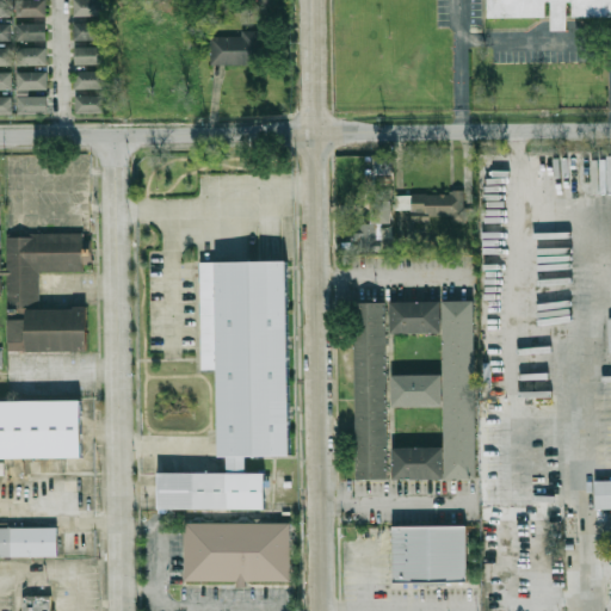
[(0,14),(0,0),(18,0),(18,14),(0,14)]
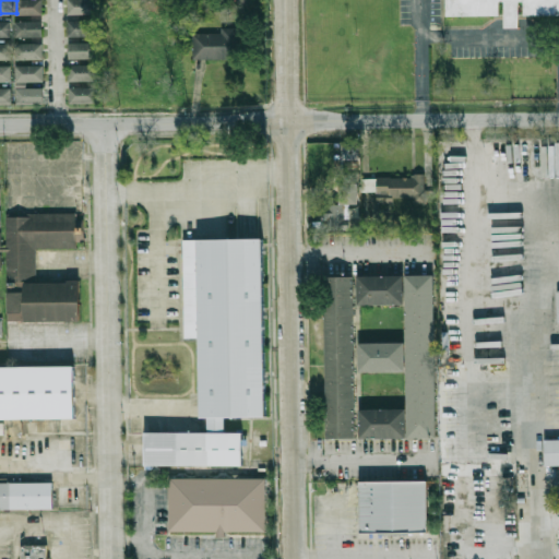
[(21,13),(21,0),(48,0),(48,13),(21,13)]
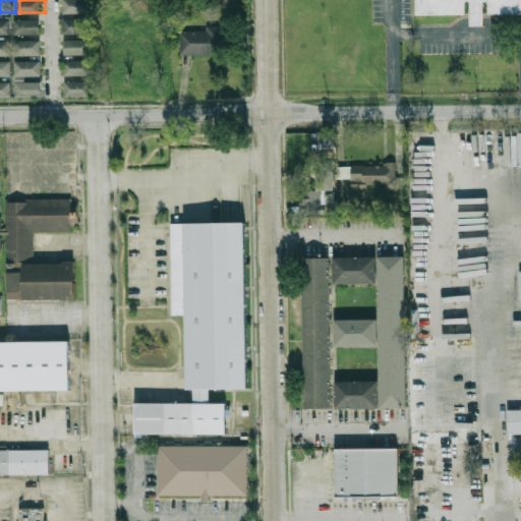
[(67,12),(67,0),(93,0),(93,12),(67,12)]
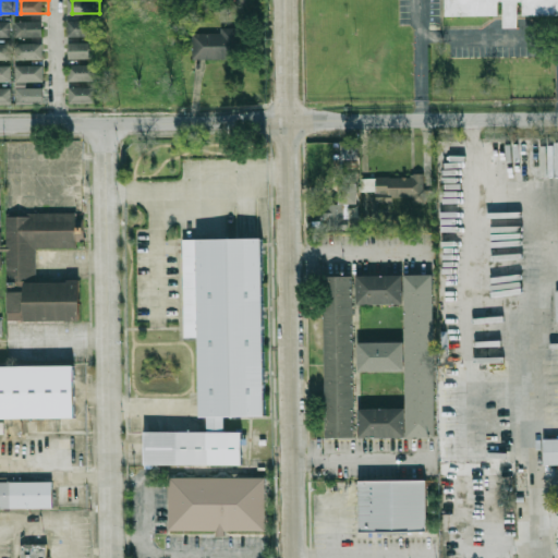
[(557,0),(445,0),(445,16),(498,15),(497,2),(502,1),(502,27),(518,27),(518,2),(522,2),(522,15),(557,14),(557,0)]
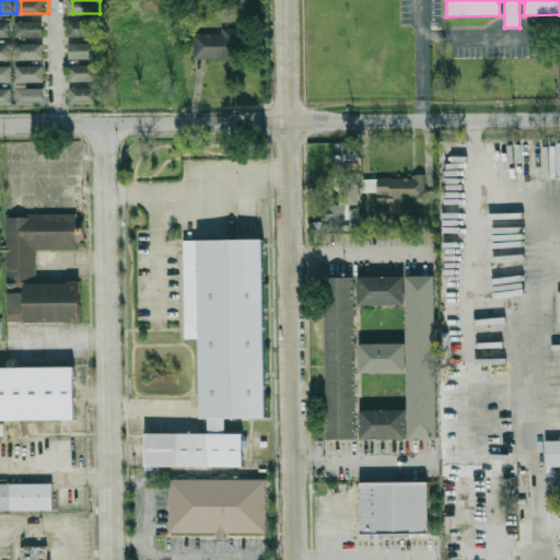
[(0,36),(0,20),(16,20),(16,36),(0,36)]
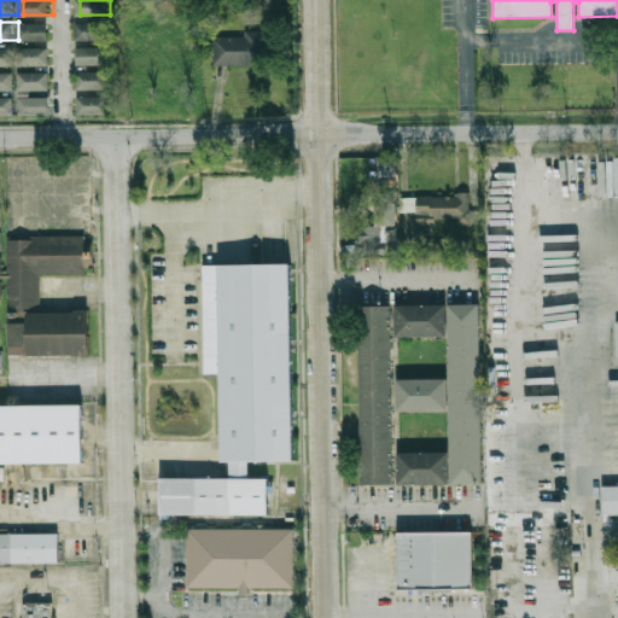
[(24,40),(24,23),(54,22),(54,40),(24,40)]
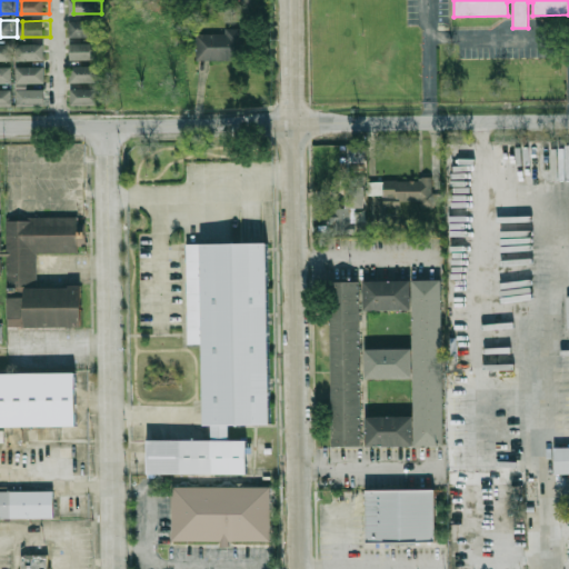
[(73,37),(73,20),(101,20),(102,37),(73,37)]
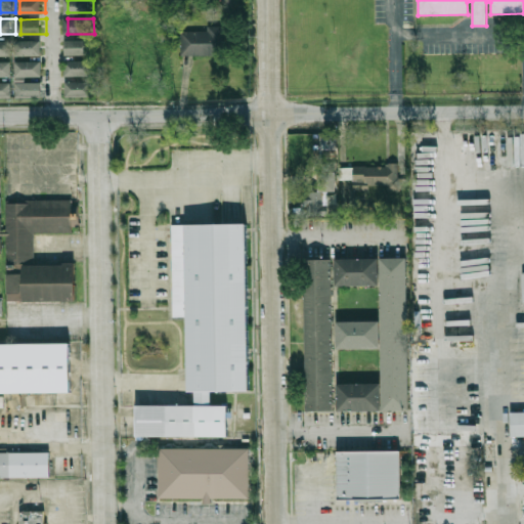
[(187,54),(187,32),(214,32),(213,27),(229,27),(229,53),(187,54)]
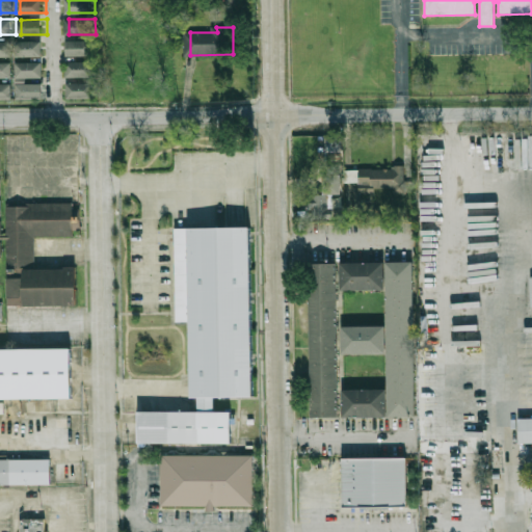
[(70,55),(70,41),(96,40),(96,55),(70,55)]
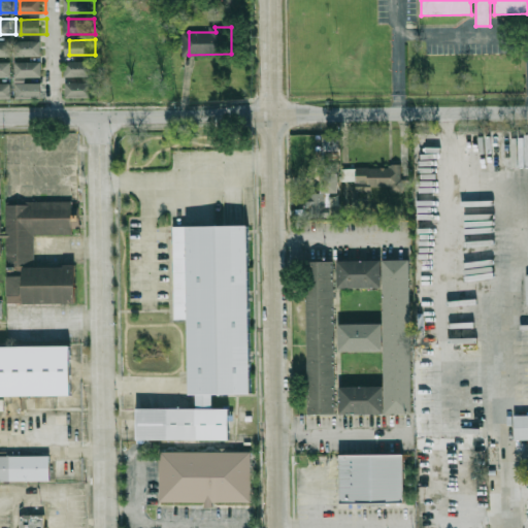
[(0,55),(0,40),(15,40),(17,55),(0,55)]
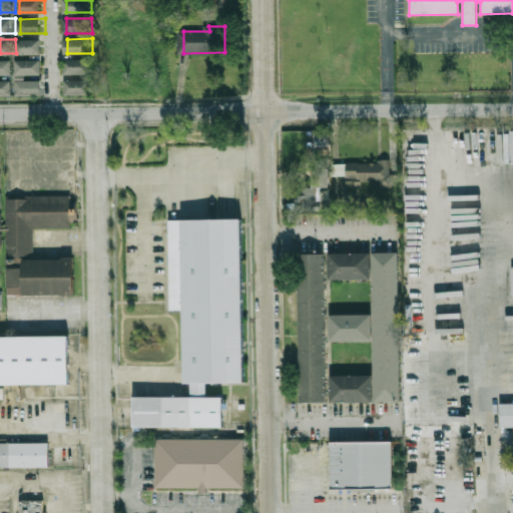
[(20,54),(20,39),(45,39),(45,53),(20,54)]
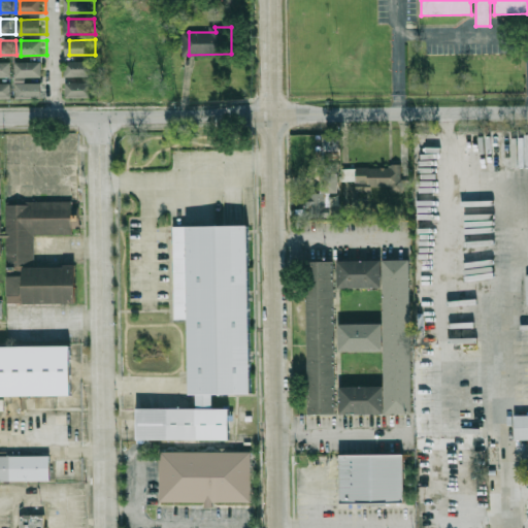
[(0,75),(0,61),(17,61),(17,75),(0,75)]
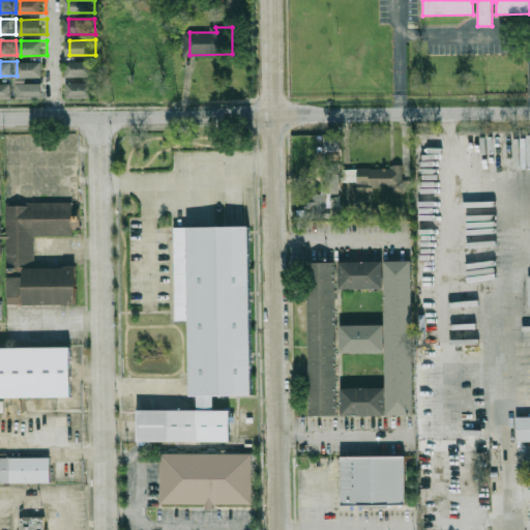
[(22,77),(22,61),(48,61),(48,76),(22,77)]
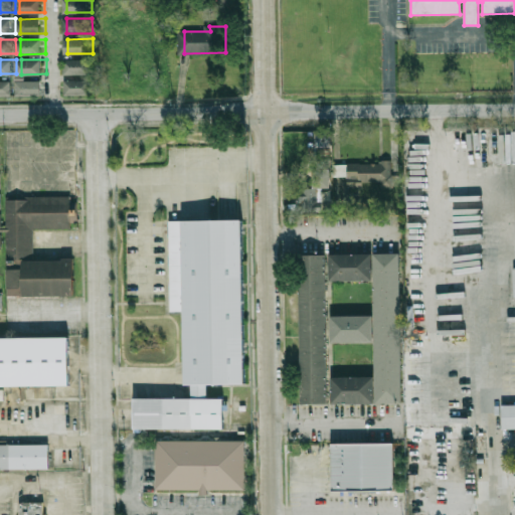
[(68,73),(67,59),(94,59),(94,73),(68,73)]
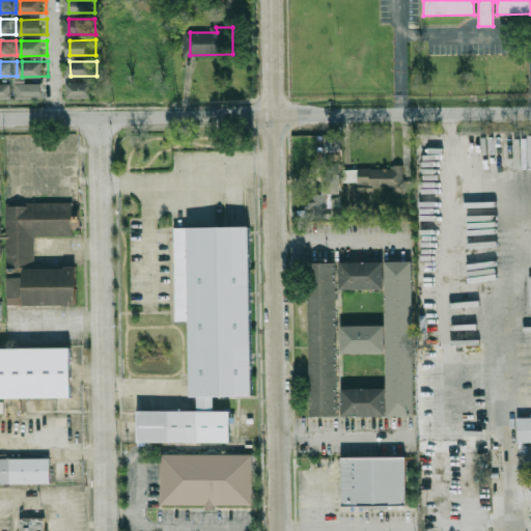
[(0,98),(0,82),(18,82),(18,98),(0,98)]
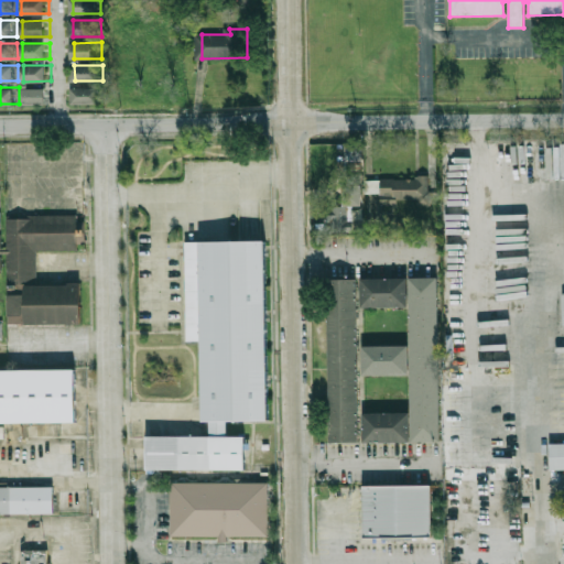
[(23,104),(23,88),(51,87),(51,104),(23,104)]
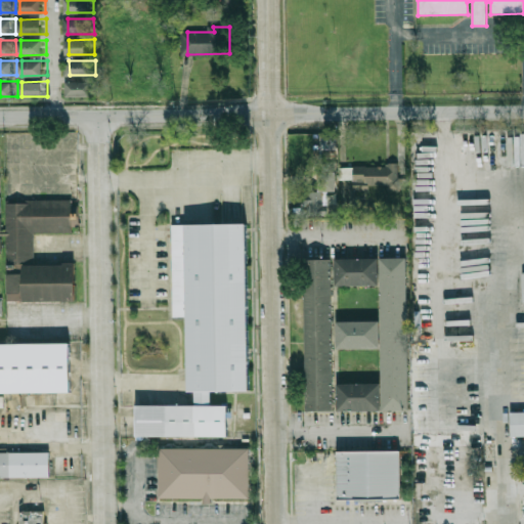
[(70,96),(70,81),(95,81),(95,96),(70,96)]
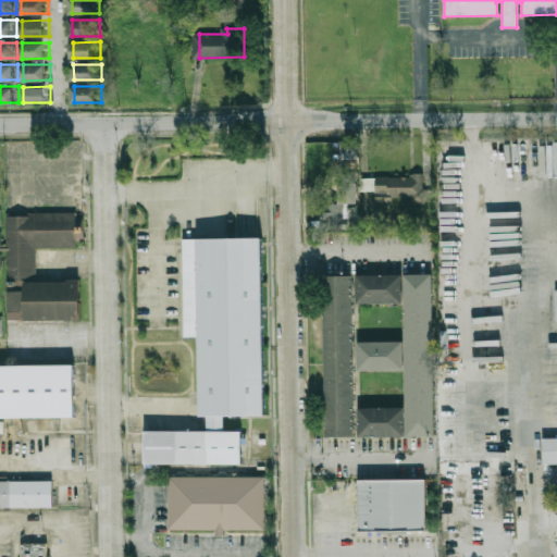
[(423,202),(423,175),(363,176),(363,190),(374,190),(374,202),(391,202),(391,197),(410,197),(410,202),(423,202)]
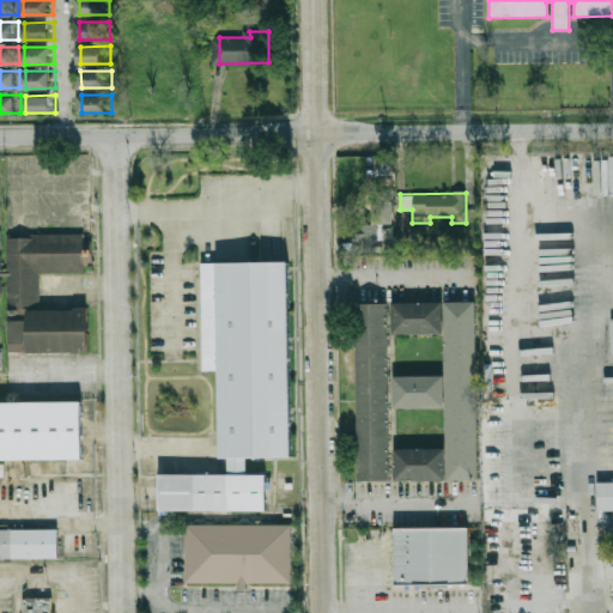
[(371,199),(372,223),(356,224),(357,252),(380,250),(378,224),(393,223),(392,199),(371,199)]
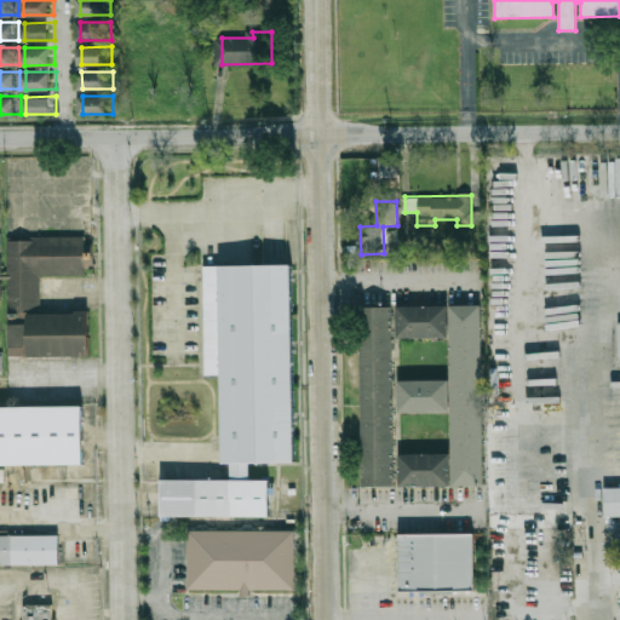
[(5,236),(82,234),(84,275),(38,275),(39,313),(73,313),(73,310),(87,310),(87,354),(7,355),(5,236)]
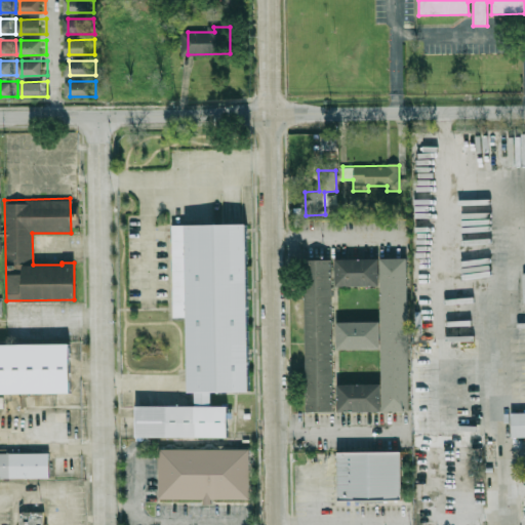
[(134,406),(193,405),(193,392),(187,392),(186,317),(173,317),(172,225),(244,224),(247,390),(210,391),(210,406),(226,406),(226,436),(135,437),(134,406)]
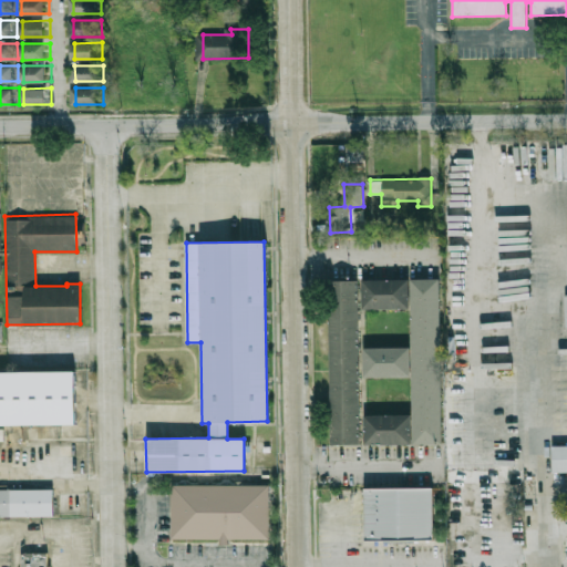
[(326,278),(357,278),(359,442),(327,442),(326,278)]
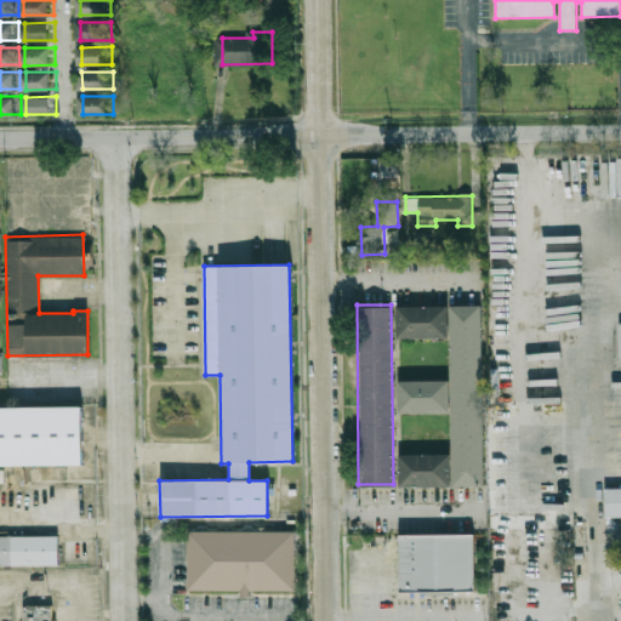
[(394,306),(446,305),(446,337),(394,337),(394,306)]
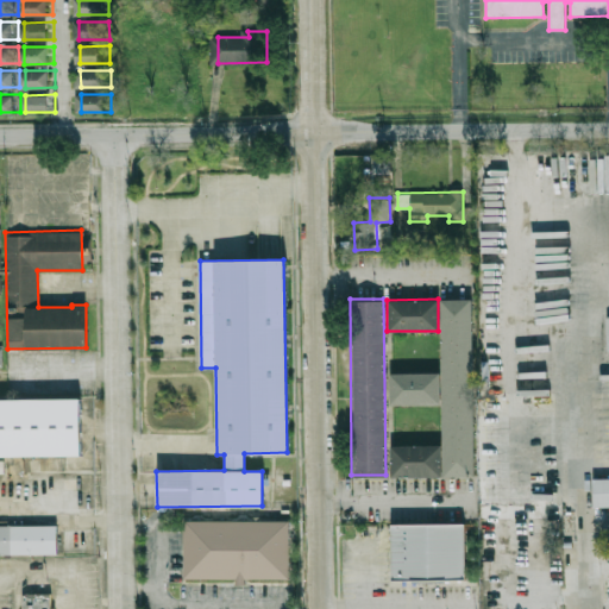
[(470,300),(471,476),(443,476),(440,300),(470,300)]
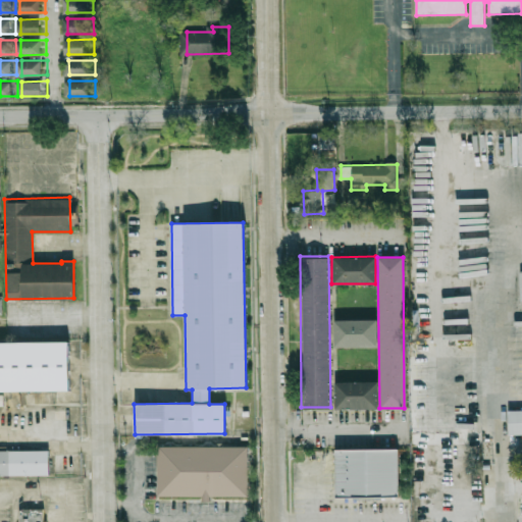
[(332,319),(375,319),(375,347),(332,347),(332,319)]
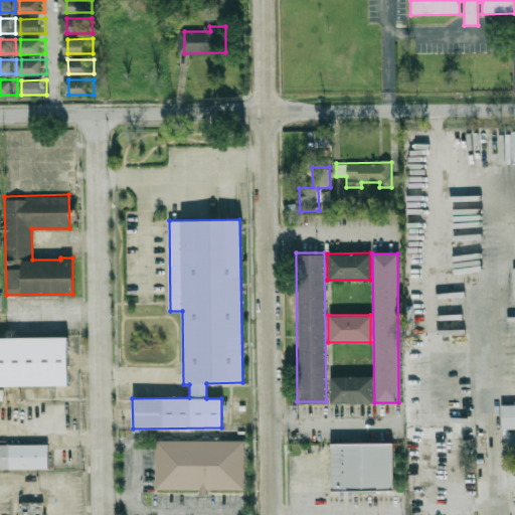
[(0,338),(66,338),(66,385),(0,385),(0,338)]
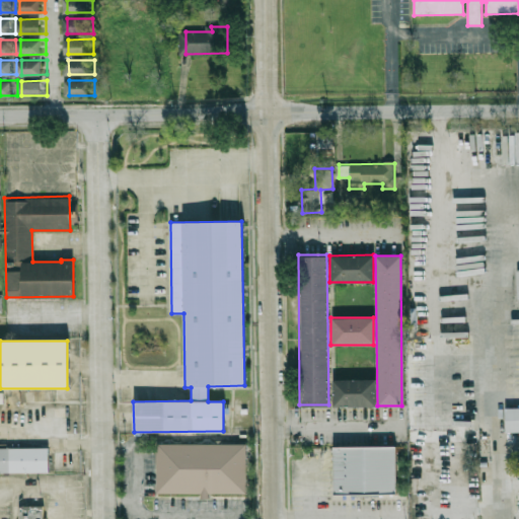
[(331,380),(374,379),(374,405),(331,405),(331,380)]
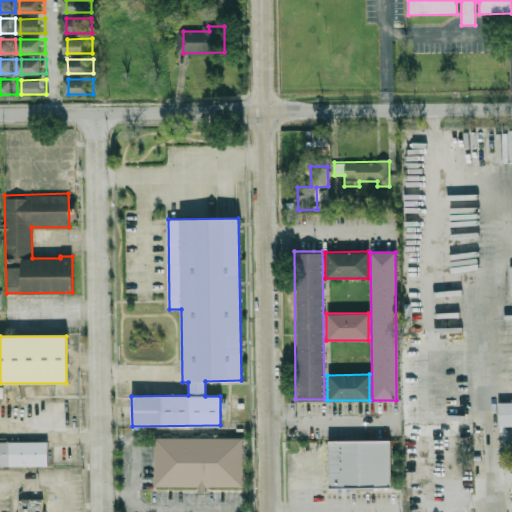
[(511,402),(499,402),(499,426),(511,426),(511,402)]
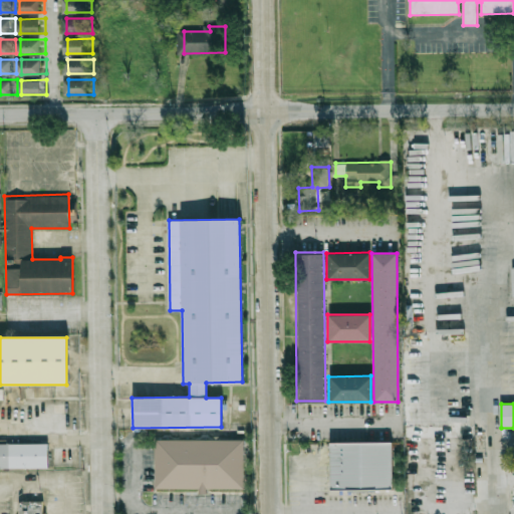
[(243,489),(157,488),(158,438),(244,439),(243,489)]
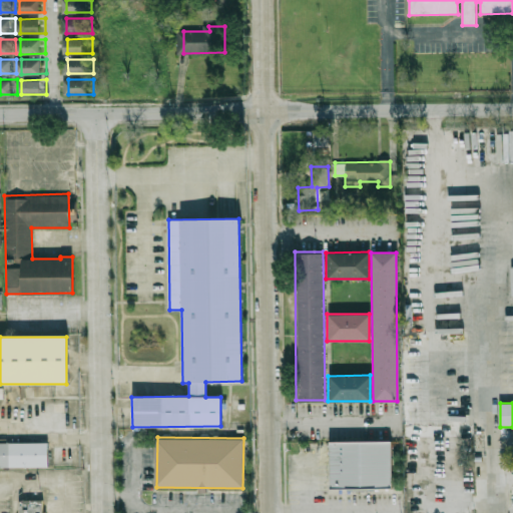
[(0,442),(46,442),(47,465),(0,465),(0,442)]
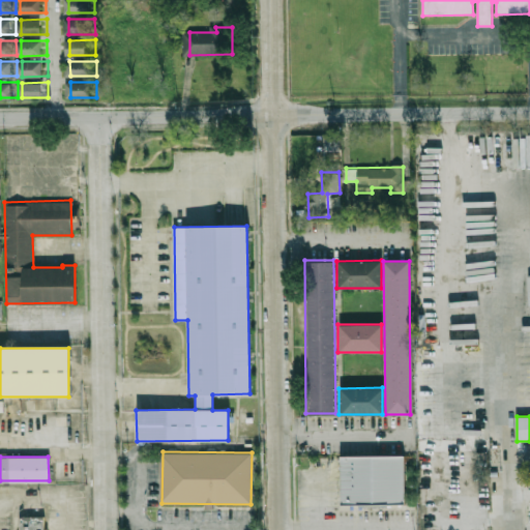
[(347,458),(410,457),(411,505),(347,506),(347,458)]
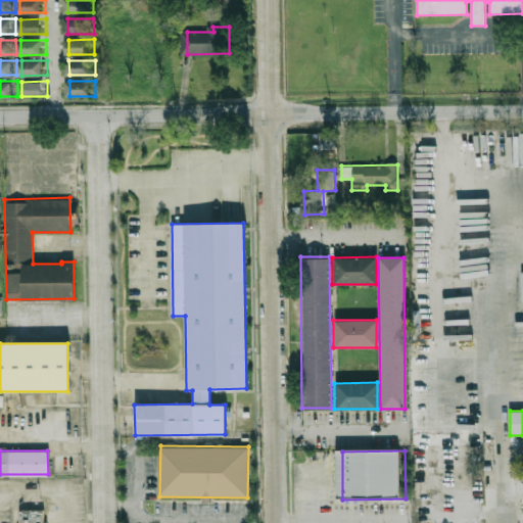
[(15,522),(15,511),(42,510),(42,522),(15,522)]
